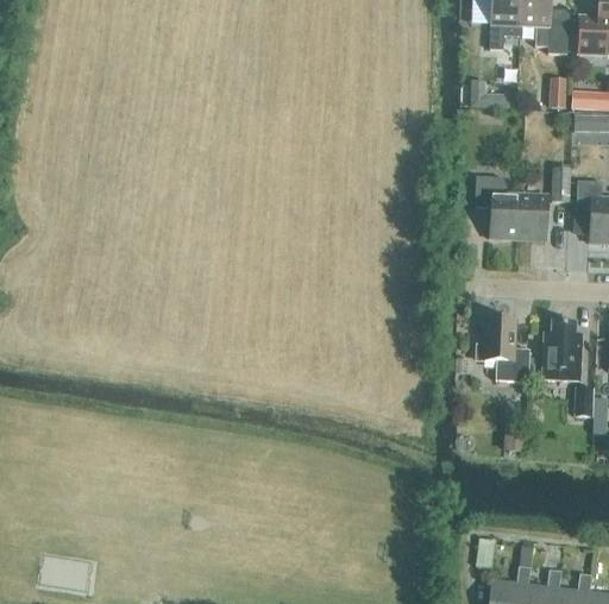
[(519,36),(520,24),(520,0),(490,0),(489,48),(503,49),(503,35),(519,36)]
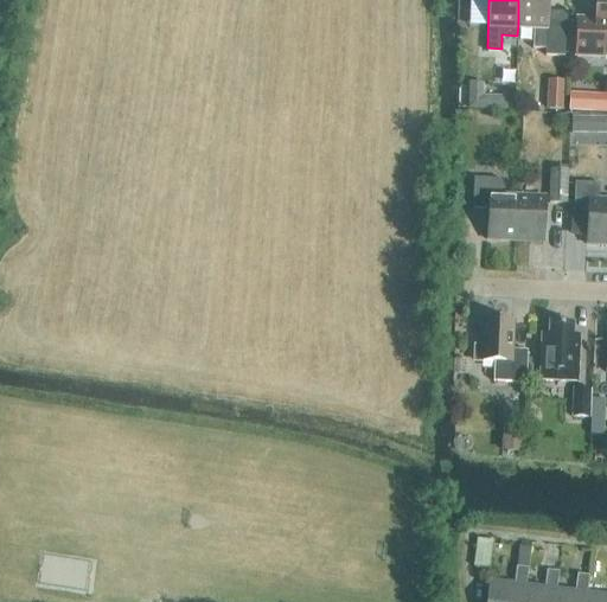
[(547,19),(548,0),(518,0),(518,24),(534,24),(532,45),(545,45),(545,52),(564,53),(567,20),(547,19)]
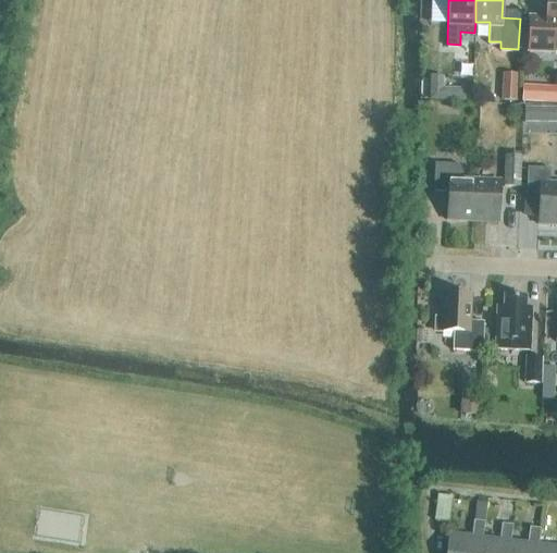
[(545,0),(545,13),(530,12),(527,46),(556,47),(556,0),(545,0)]
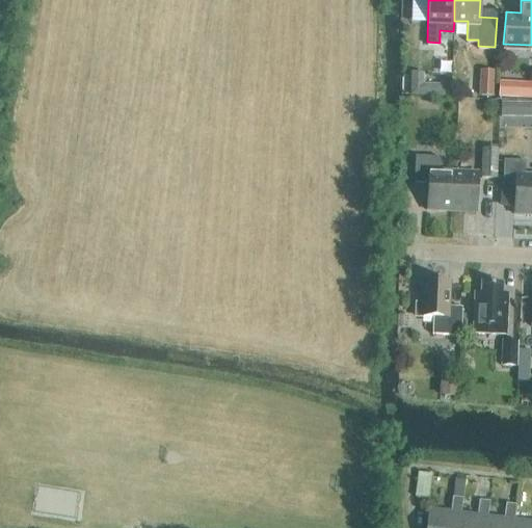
[(480,91),(493,93),(494,68),(481,67),(480,91)]
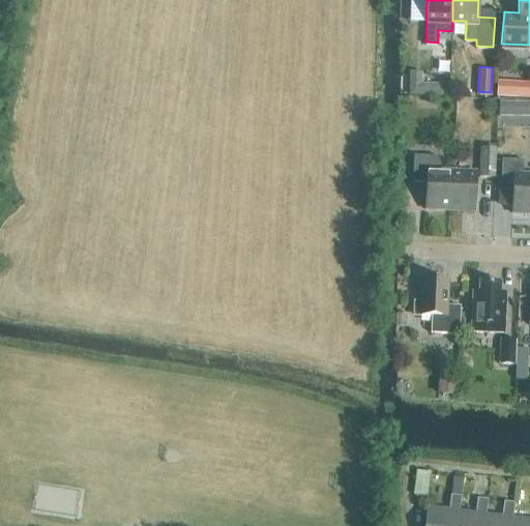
[(410,70),(409,93),(441,94),(442,83),(420,82),(420,70),(410,70)]
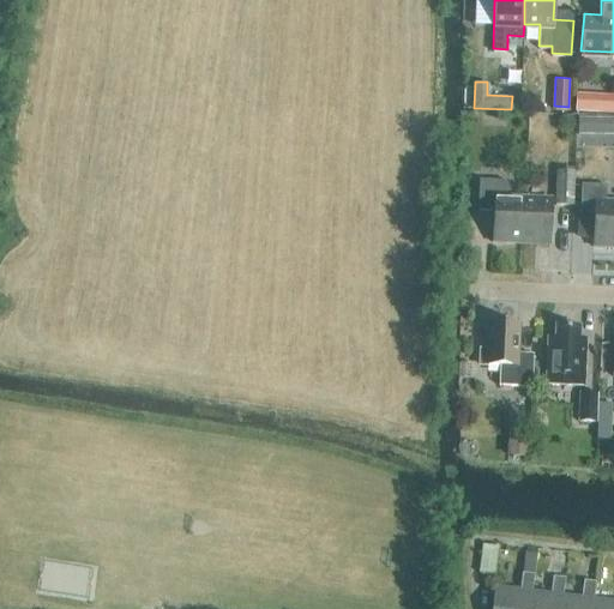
[(576,109),(599,110),(600,92),(577,91),(576,109)]
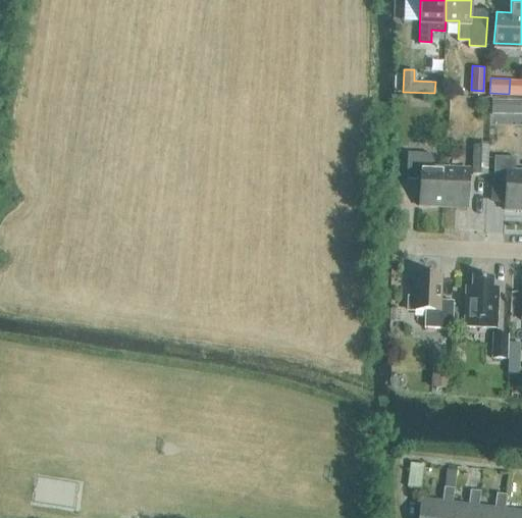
[(491,98),(491,111),(506,111),(506,98),(491,98)]
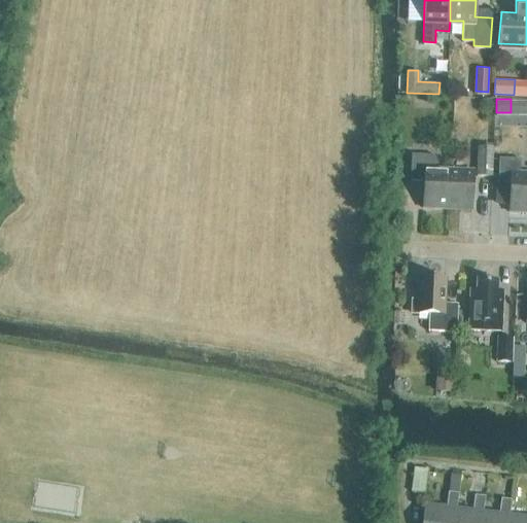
[(492,173),(493,144),(478,144),(477,173),(492,173)]
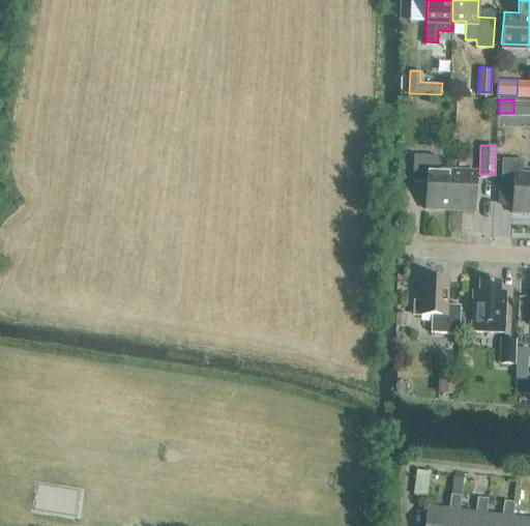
[(449,207),(451,169),(437,168),(437,153),(414,152),(413,179),(427,180),(425,206),(449,207)]
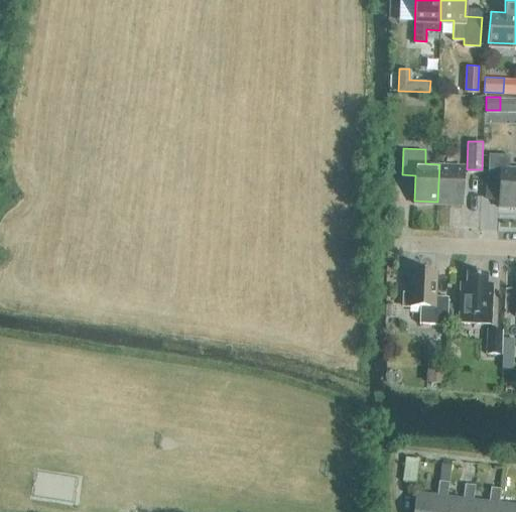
[(515,205),(515,166),(509,166),(510,153),(489,152),(488,178),(500,178),(498,205),(515,205)]
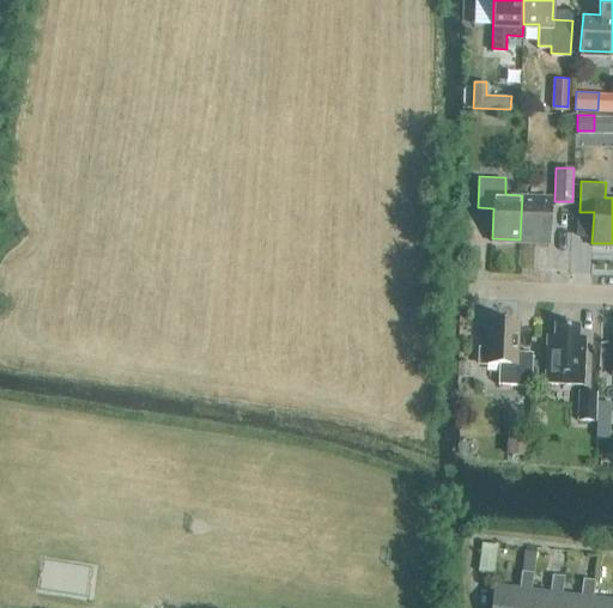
[(551,196),(522,195),(520,239),(548,241),(551,196)]
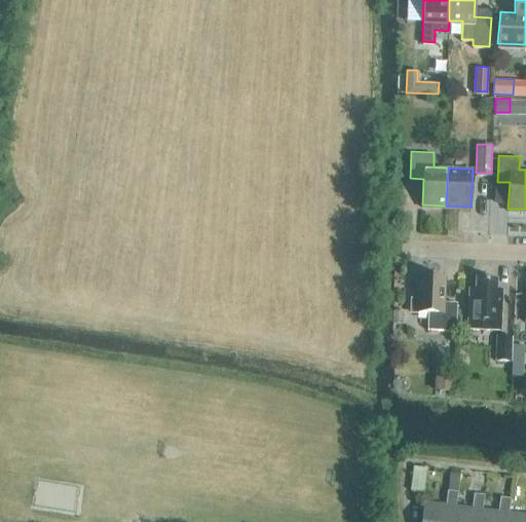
[(427,328),(455,329),(457,301),(443,301),(445,276),(418,274),(417,297),(411,297),(411,309),(428,310),(427,328)]
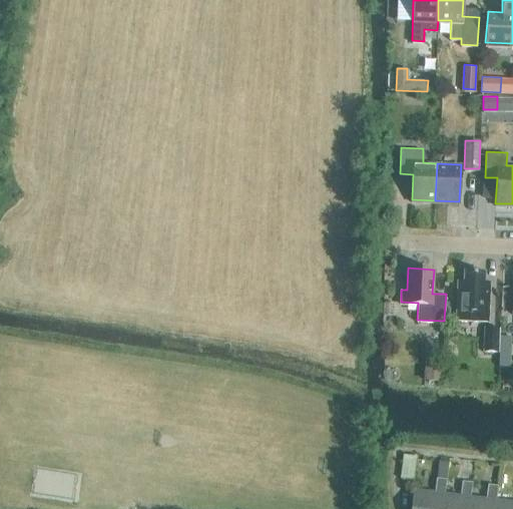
[(456,319),(488,320),(490,282),(484,281),(484,272),(464,271),(464,280),(458,280),(456,319)]
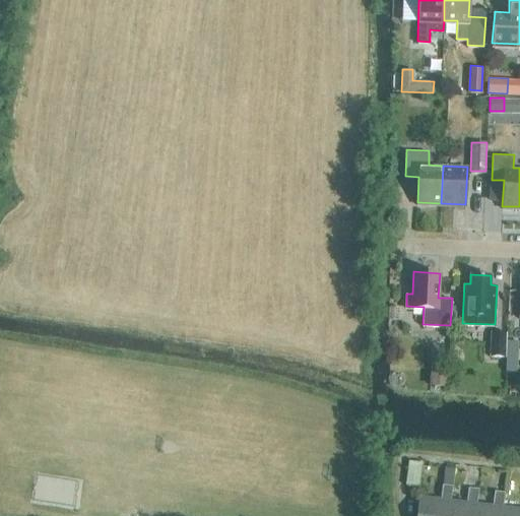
[(506,355),(507,330),(491,330),(490,353),(506,355)]
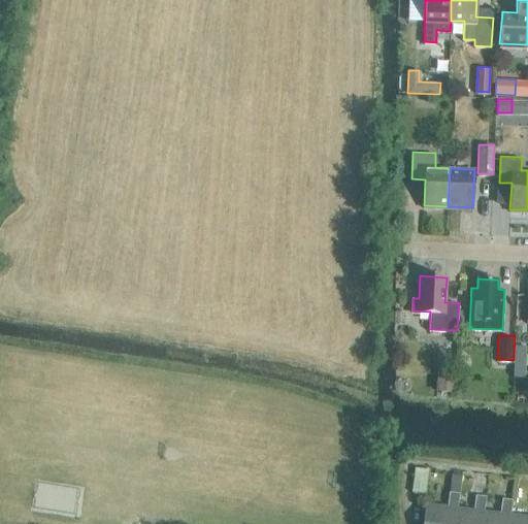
[(437,392),(455,392),(456,366),(438,366),(437,392)]
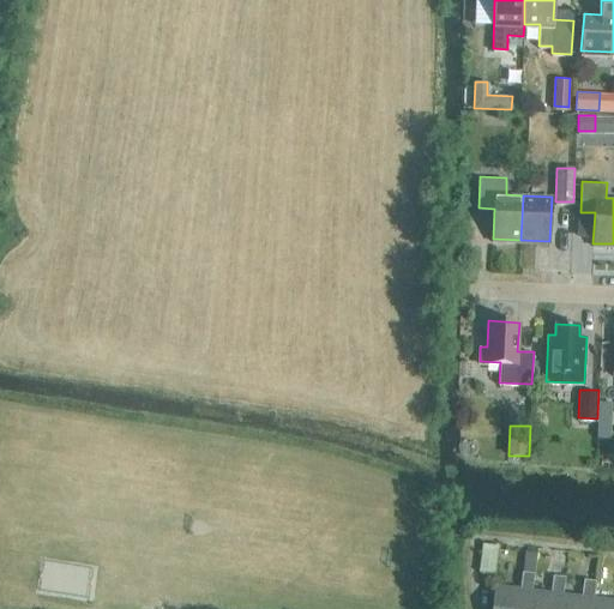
[(495,571),(499,543),(482,542),(479,570),(495,571)]
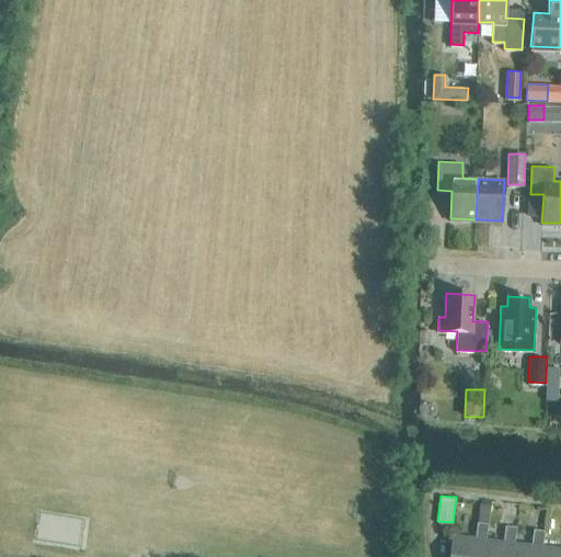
[(488,522),(490,504),(484,503),(479,503),(477,521),(482,522),(488,522)]
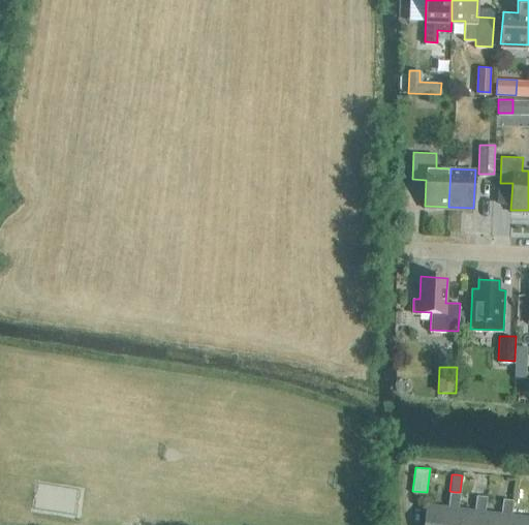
[(450,524),(455,492),(449,491),(448,505),(427,503),(423,524),(450,524)]
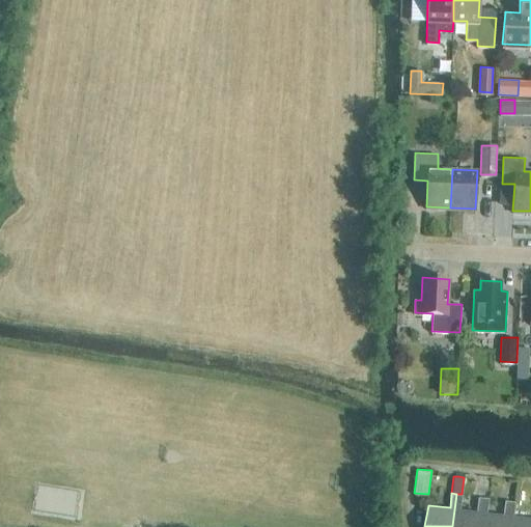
[(479,526),(483,497),(478,496),(476,510),(459,508),(462,494),(456,494),(452,526),(479,526)]
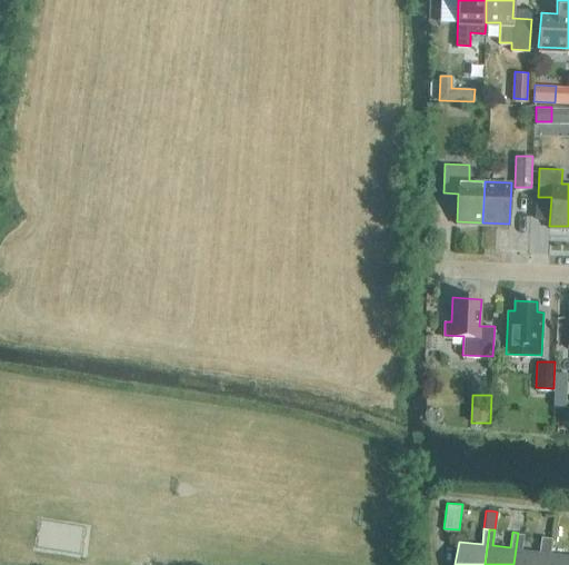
[(542,564),(547,536),(541,536),(539,552),(521,549),(523,534),(518,533),(513,564),(542,564)]
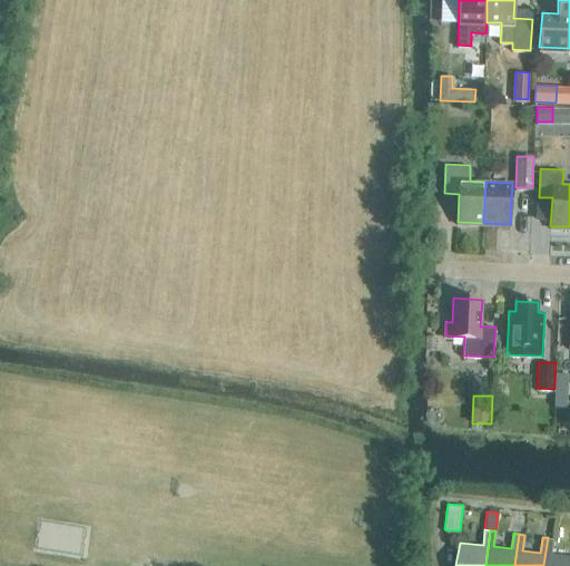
[(569,565),(569,555),(551,554),(553,538),(548,537),(543,565),(569,565)]
